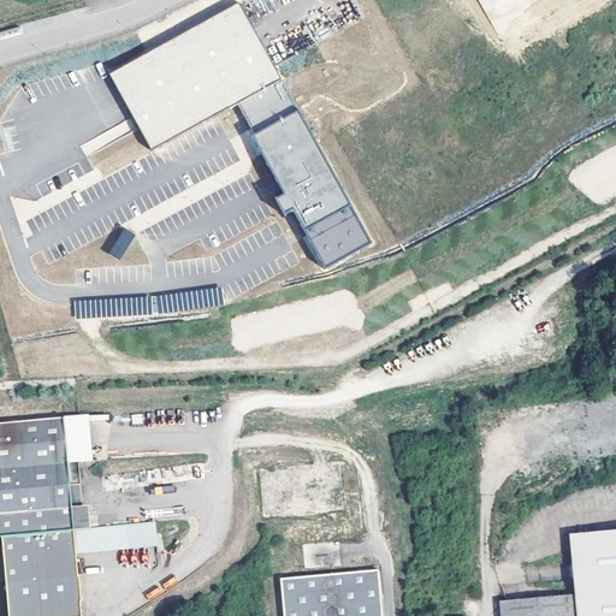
[(237,4),(110,75),(153,152),(280,81),(237,4)]
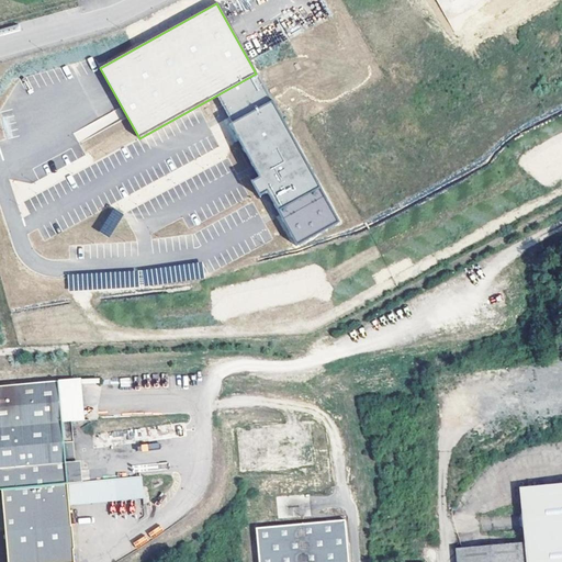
[(298,245),(340,222),(256,74),(217,96),(260,176),(251,181),(259,194),(268,190),(298,245)]
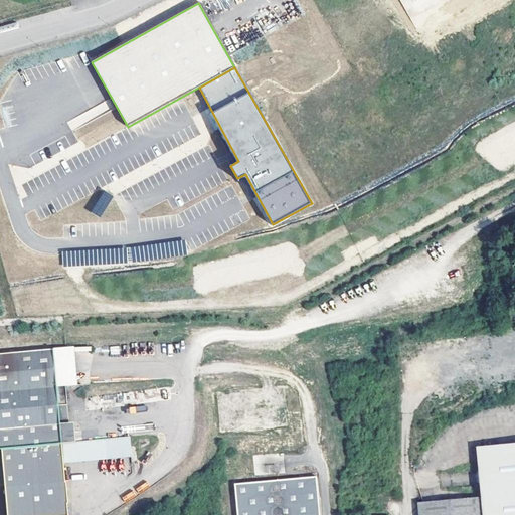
[(88,125),(77,130),(83,146),(116,133),(112,123),(91,132),(88,125)]
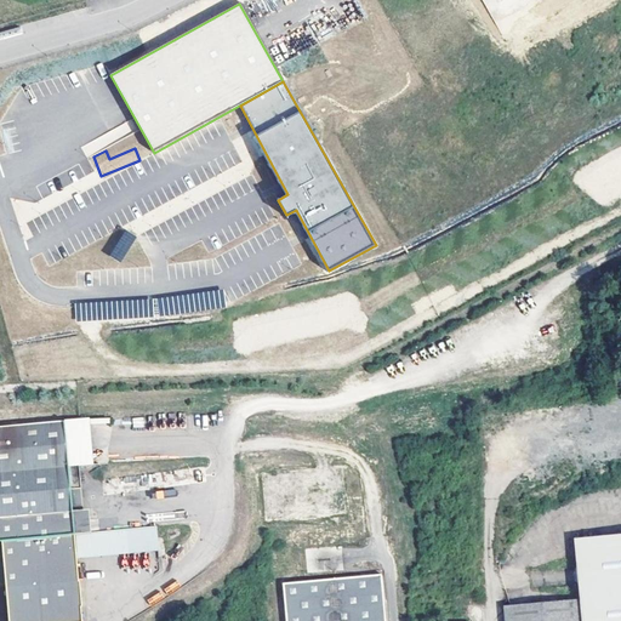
[(58,176),(63,186),(72,182),(67,172),(58,176)]
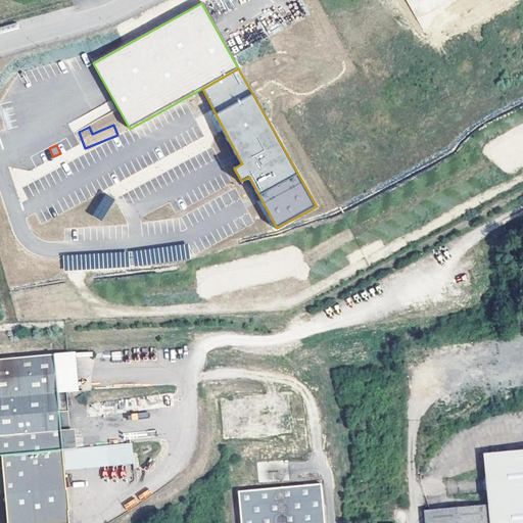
[(92,215),(101,221),(114,199),(105,194),(92,215)]
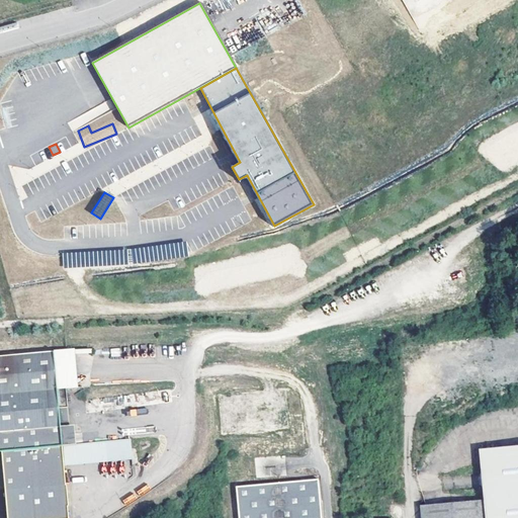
[(185,244),(62,252),(63,268),(186,261),(185,244)]
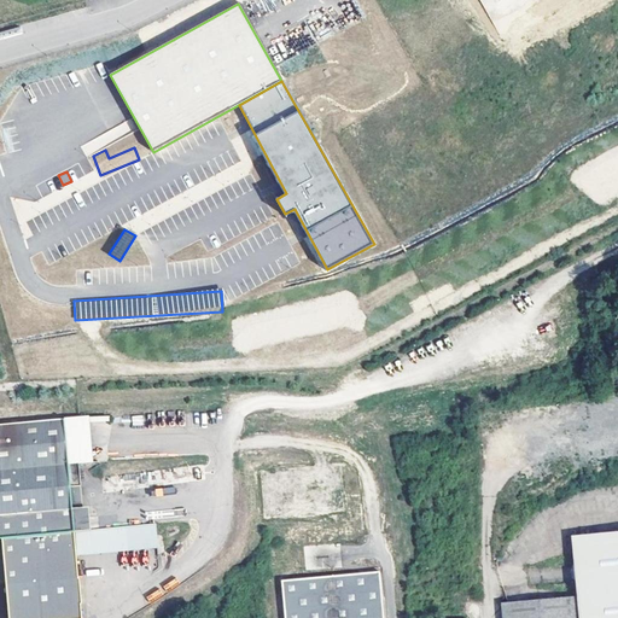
[(70,466),(66,419),(0,424),(0,537),(76,531),(76,530),(74,511),(70,466)]
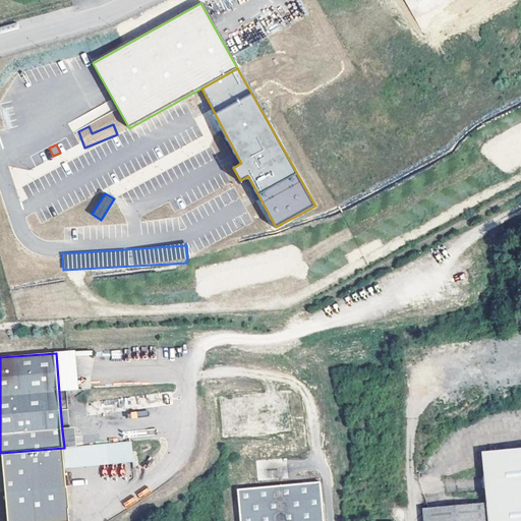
[(67,392),(59,393),(62,430),(70,429),(67,392)]
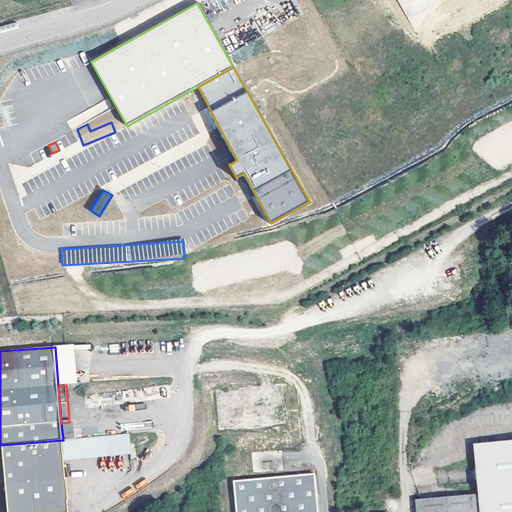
[(69,422),(61,423),(63,439),(77,438),(75,422),(69,422)]
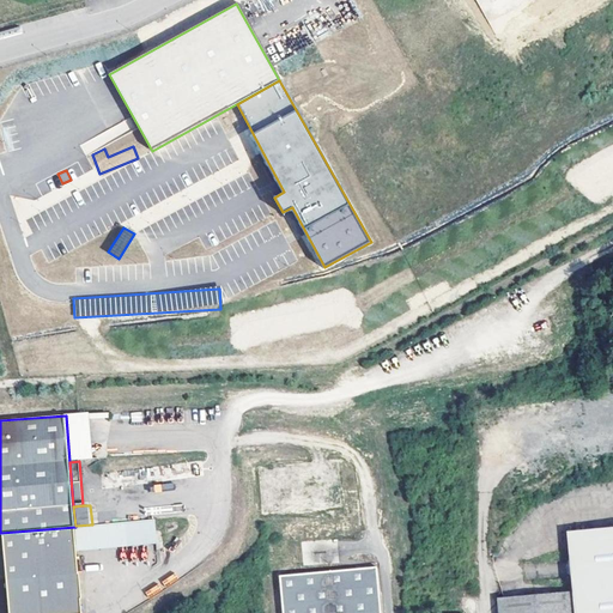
[(156,520),(92,525),(76,526),(76,527),(78,552),(158,544),(156,520)]
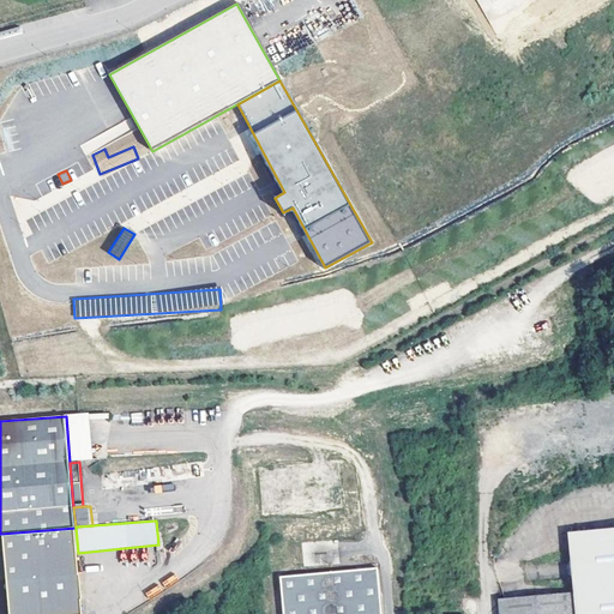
[(76,528),(0,534),(0,613),(82,613),(78,553),(76,528)]
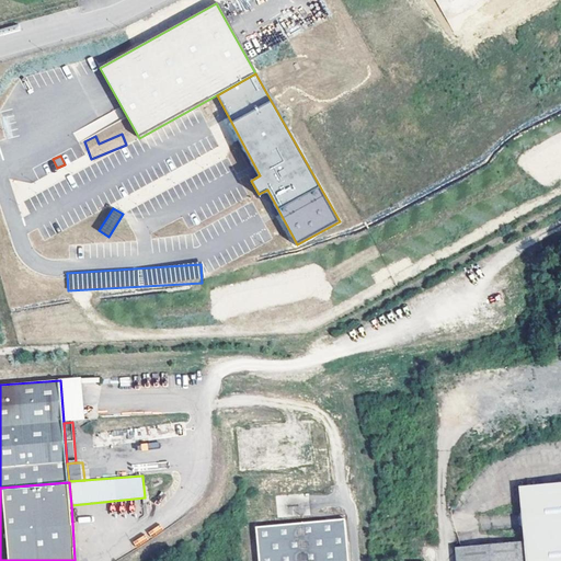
[(525,560),(560,560),(560,482),(518,487),(524,542),(525,560)]
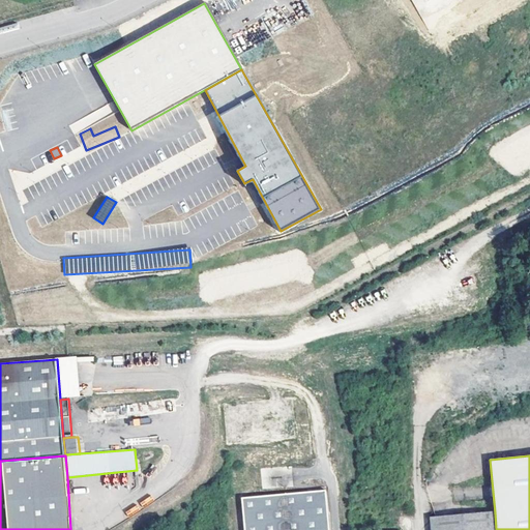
[(329,529),(326,490),(241,497),(243,529),(329,529)]
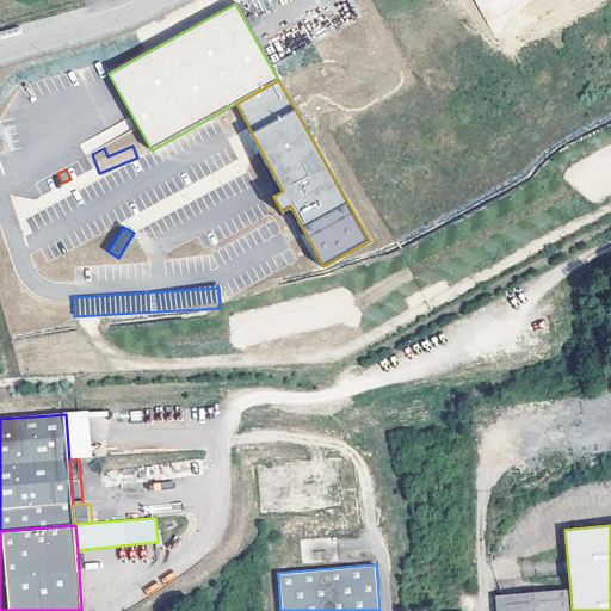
[(572,610),(571,591),(498,597),(499,610),(572,610)]
